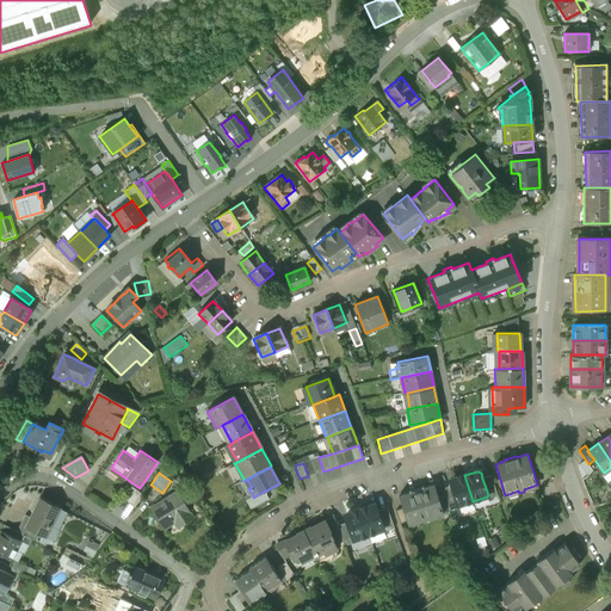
[(464,475),(452,479),(450,483),(451,488),(457,506),(458,505),(473,501),(464,475)]
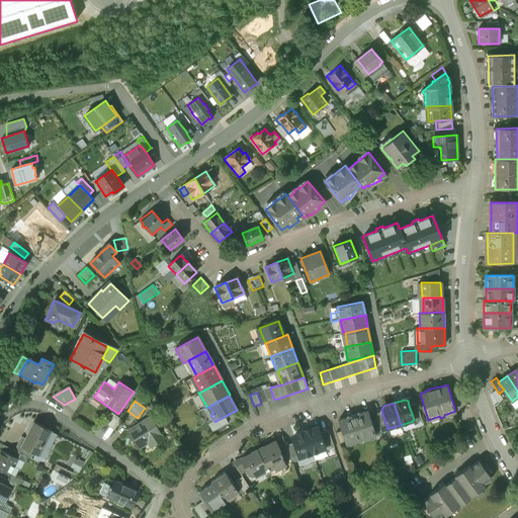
[(414,420),(413,421),(414,423),(422,421),(417,403),(409,406),(414,420)]
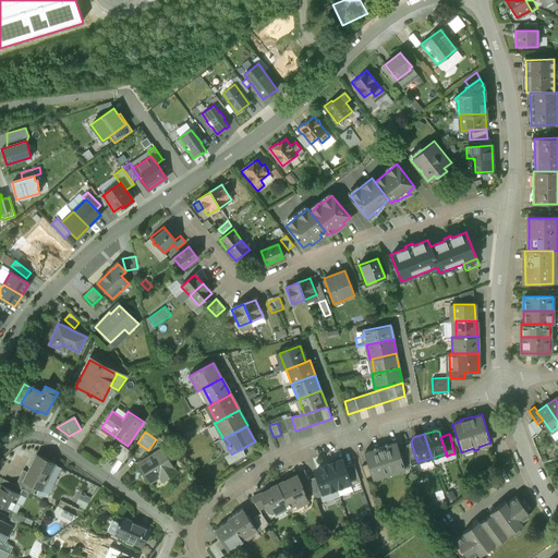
[(120,444),(112,455),(123,462),(131,451),(120,444)]
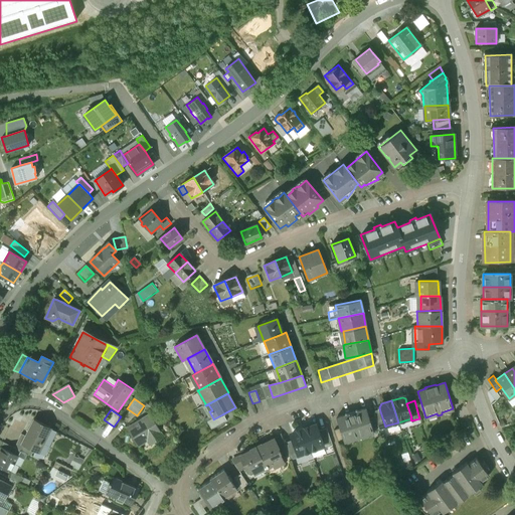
[(373,434),(373,431),(369,419),(366,409),(353,413),(353,414),(349,415),(349,414),(336,419),(339,428),(343,441),(344,443),(346,443),(345,440),(349,439),(350,441),(367,436),(367,433),(371,432),(372,435),(373,434)]
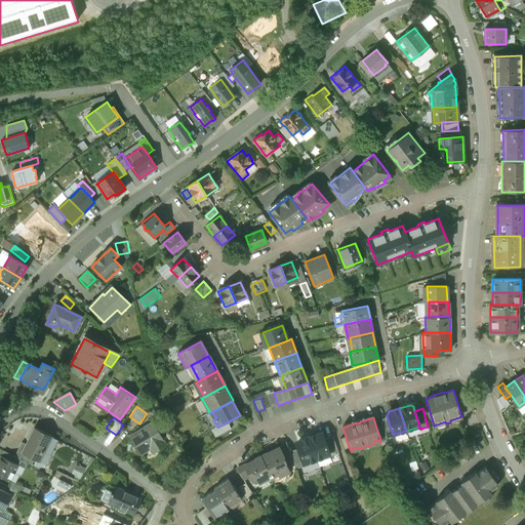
[(393,435),(388,419),(380,421),(382,426),(386,437),(387,439),(395,437),(394,434),(393,435)]
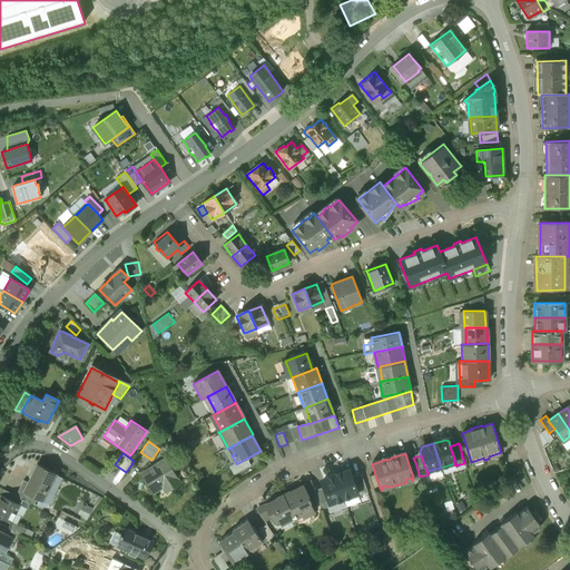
[(165,459),(141,473),(153,492),(167,483),(169,489),(179,482),(165,459)]
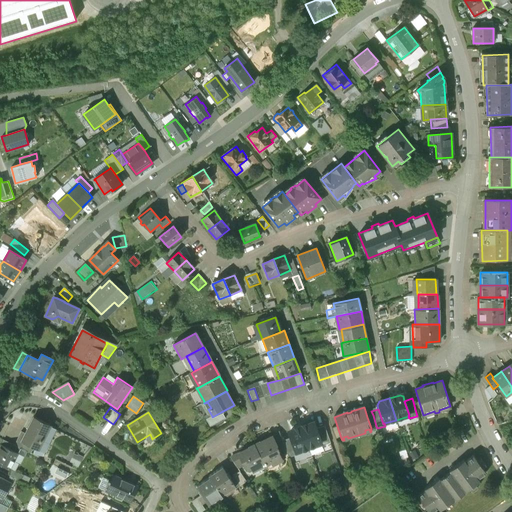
[(212,417),(212,416),(206,419),(210,427),(225,419),(221,412),(212,417)]
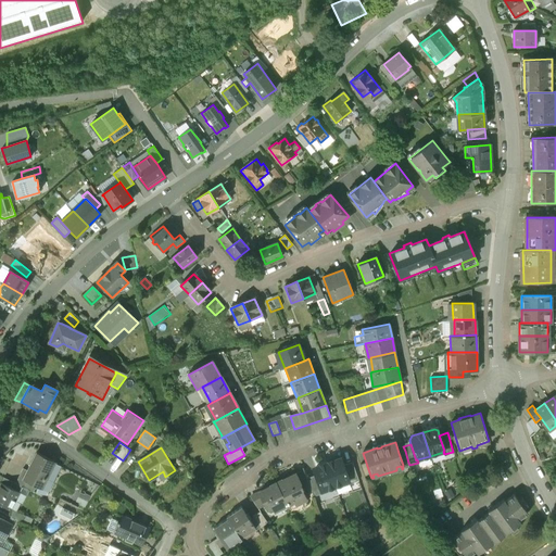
[(408,463),(405,451),(399,453),(403,465),(408,463)]
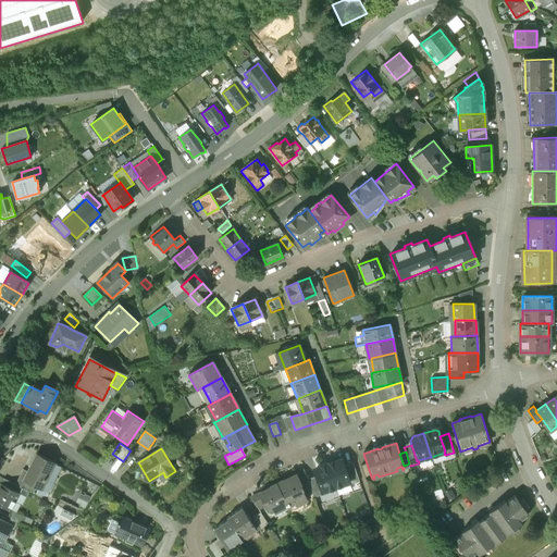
[(36,492),(39,493),(47,495),(53,482),(46,479),(53,461),(36,453),(24,477),(23,480),(36,487),(38,487),(36,492)]
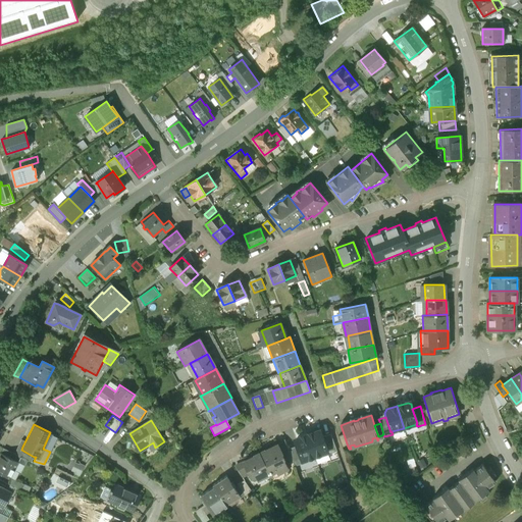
[(322,437),(321,433),(317,431),(307,435),(315,457),(327,453),(327,452),(322,437)]
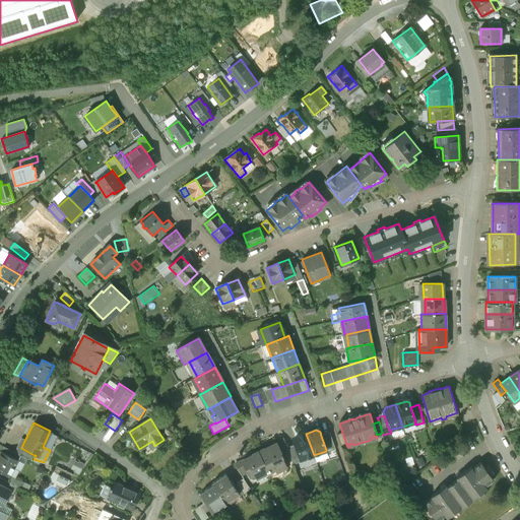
[(329,433),(321,436),(326,450),(326,451),(327,453),(336,450),(329,433)]
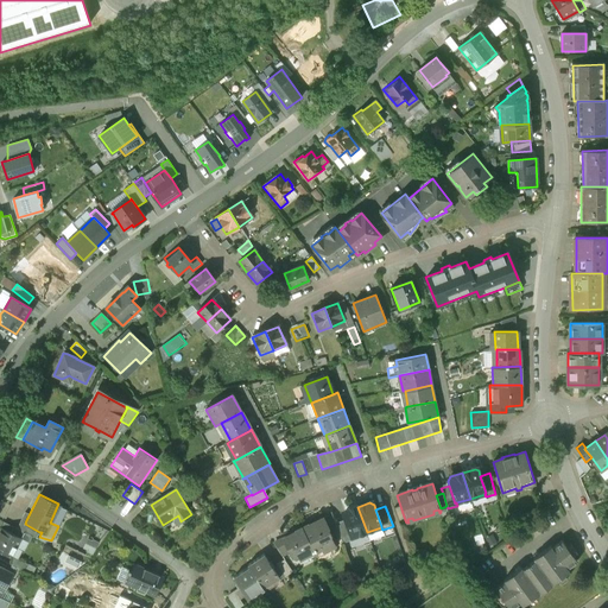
[(405,520),(400,506),(394,508),(399,521),(405,520)]
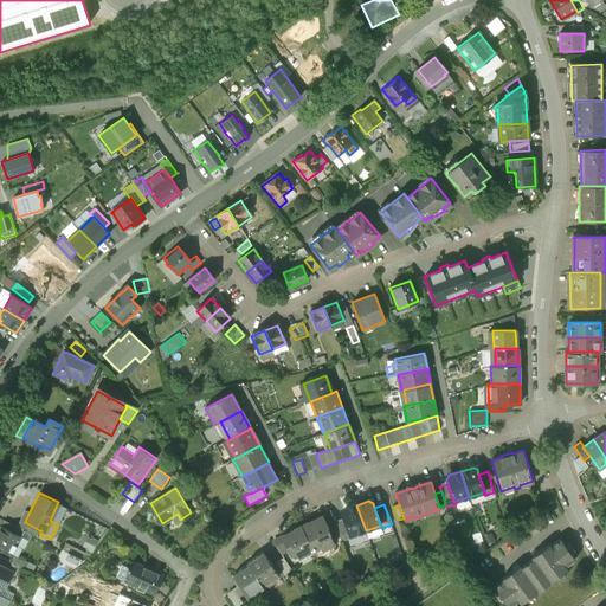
[(356,505),(345,509),(342,514),(345,519),(350,536),(352,536),(366,530),(356,505)]
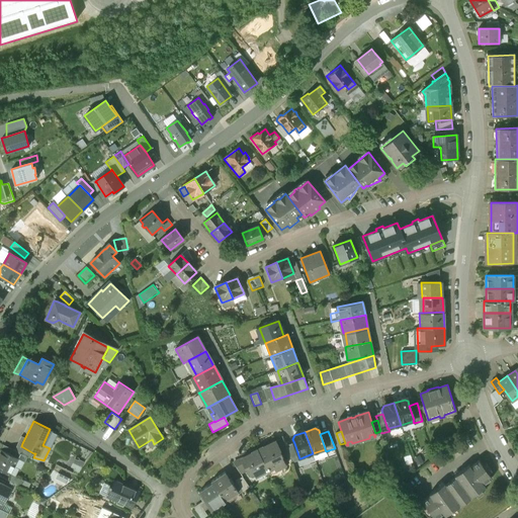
[(281,452),(286,449),(285,446),(282,438),(275,441),(276,442),(281,452)]
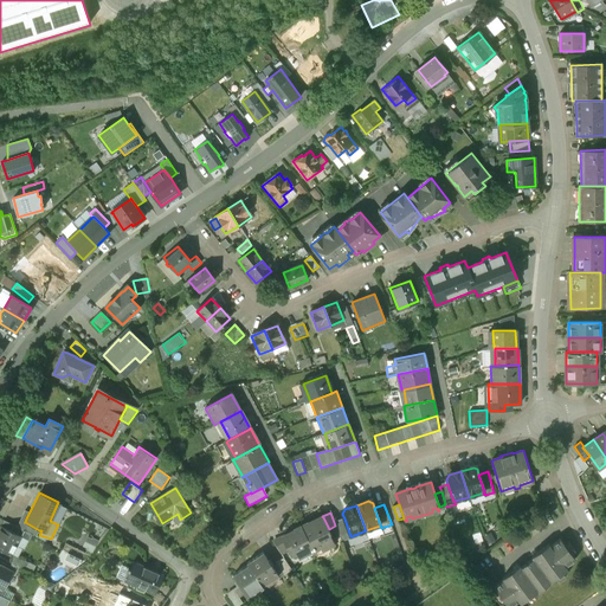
[(36,536),(39,530),(25,522),(26,519),(21,516),(17,527),(36,536)]
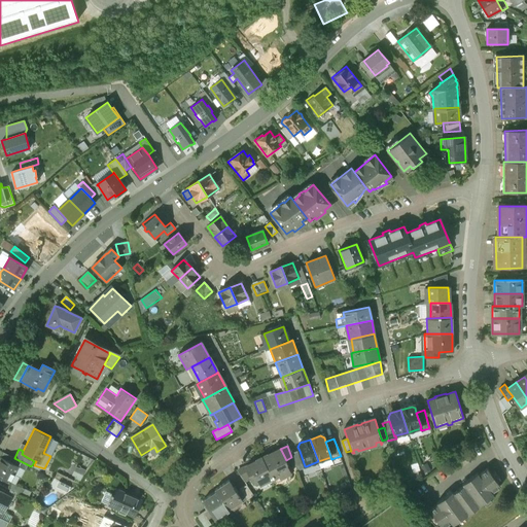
[(286,460),(281,450),(268,456),(268,455),(261,458),(273,479),(276,477),(278,476),(279,477),(280,479),(291,473),(286,464),(287,464),(286,460)]
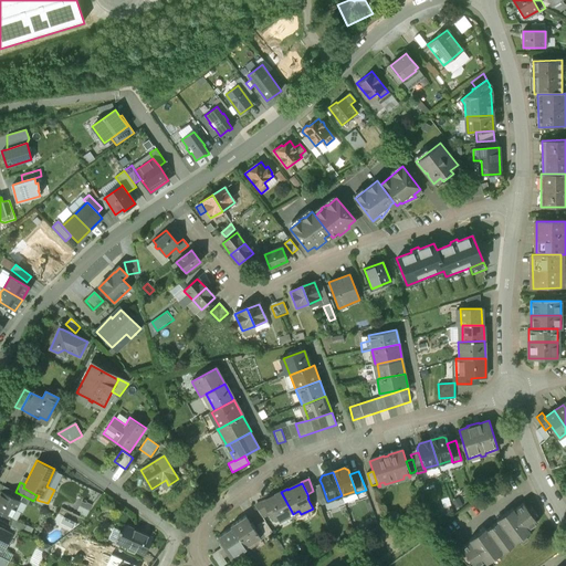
[(327,501),(322,484),(312,488),(313,491),(318,506),(329,503),(328,501),(327,501)]
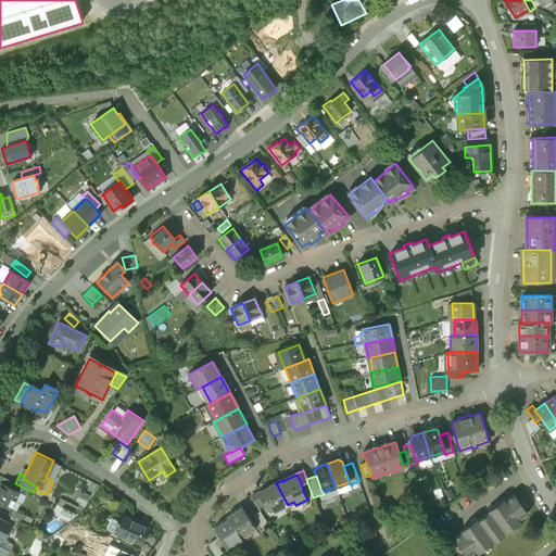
[(20,492),(1,482),(0,483),(0,504),(10,509),(20,492)]
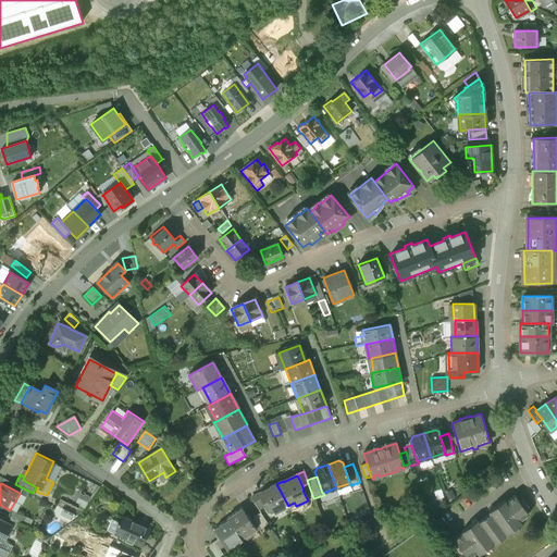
[(288,506),(276,484),(271,486),(272,487),(259,494),(264,506),(267,510),(272,507),(274,512),(288,506)]
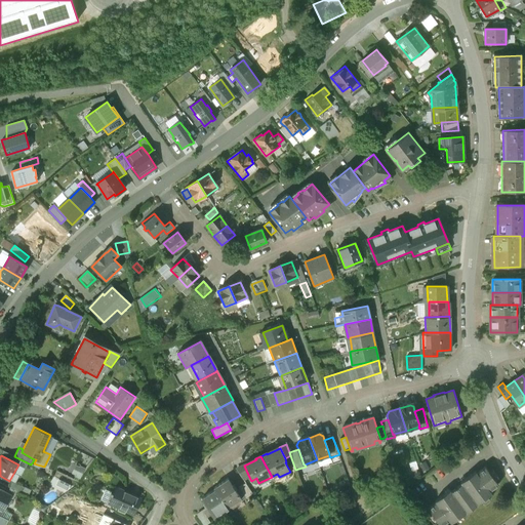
[(78,462),(72,473),(81,478),(86,468),(78,462)]
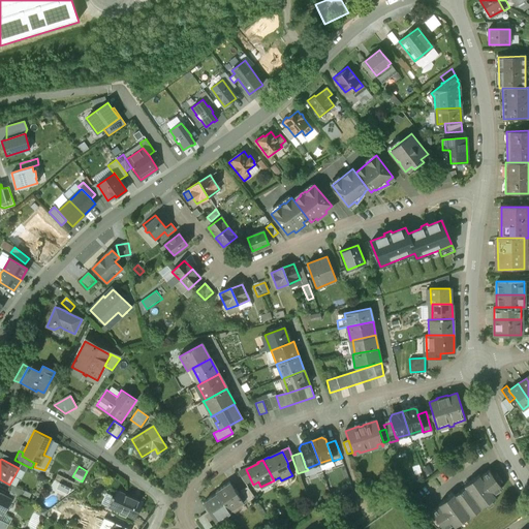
[(239,473),(245,484),(251,480),(246,469),(239,473)]
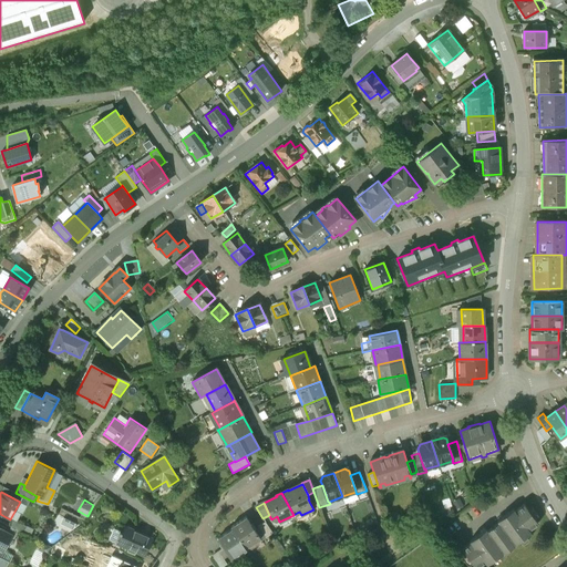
[(471,543),(462,549),(475,566),(477,566),(485,562),(487,565),(503,553),(504,553),(515,545),(515,544),(532,532),(529,529),(538,523),(524,504),(515,511),(514,508),(497,521),(498,522),(487,531),(485,528),(470,540),(471,543)]
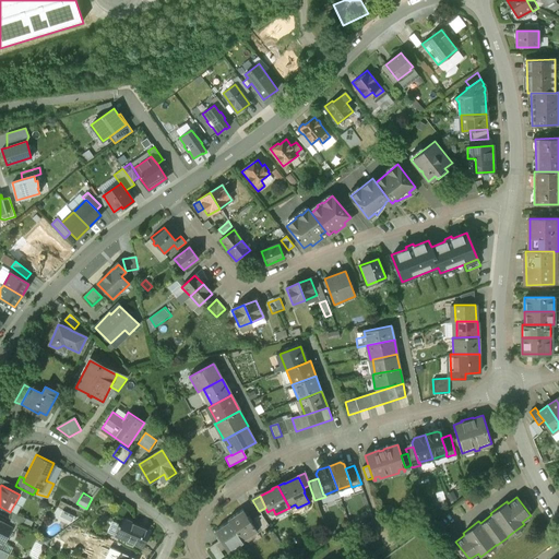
[(229,521),(242,540),(257,532),(242,510),(228,520),(229,521)]
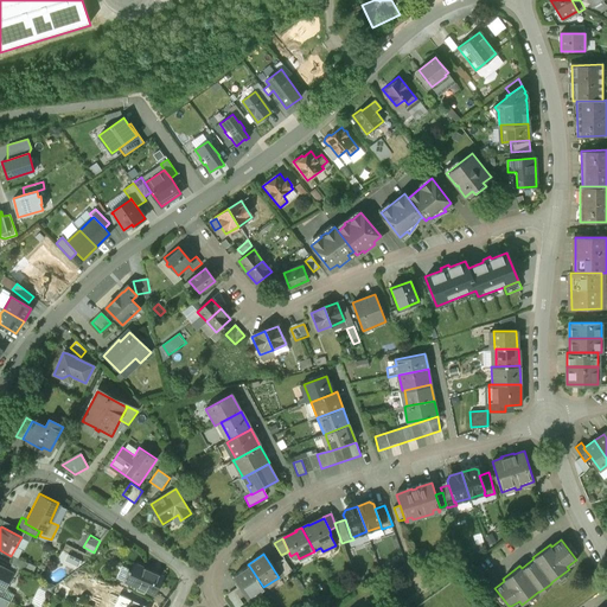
[(16,557),(12,563),(25,570),(29,563),(16,557)]
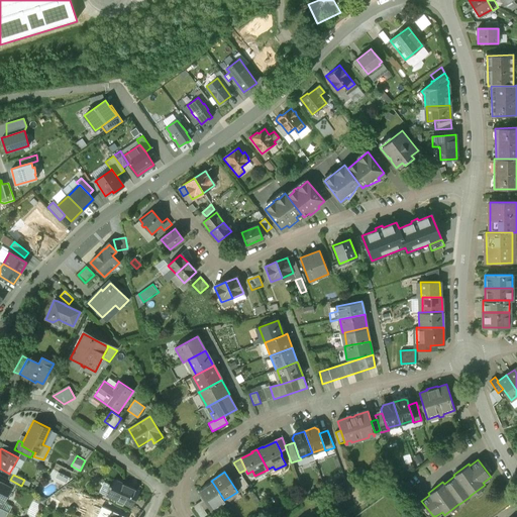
[(241,476),(235,480),(242,491),(248,486),(241,476)]
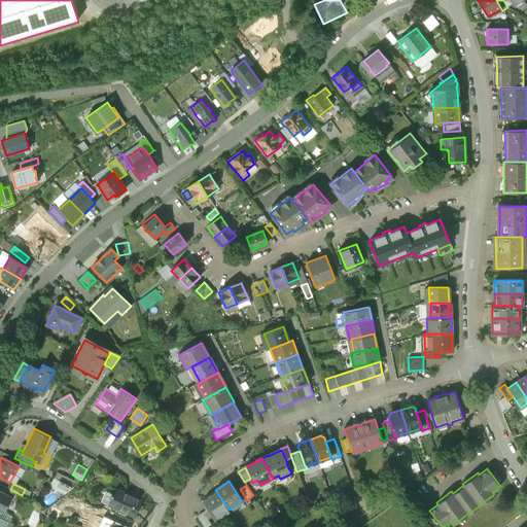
[(106,491),(102,501),(135,516),(142,500),(116,489),(113,494),(106,491)]
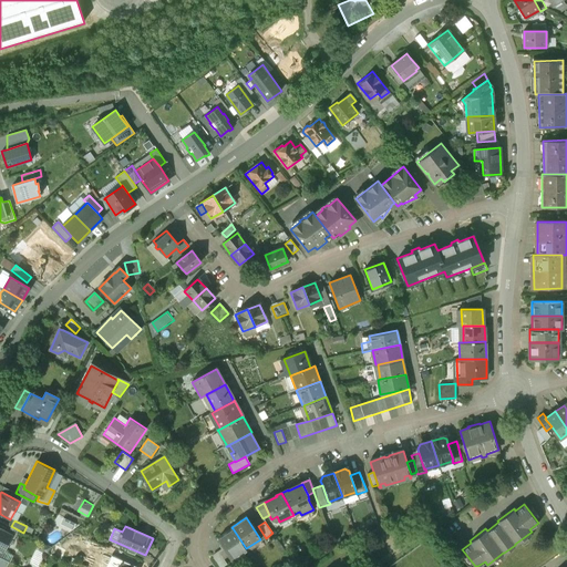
[(0,548),(4,550),(12,534),(0,528),(0,548)]
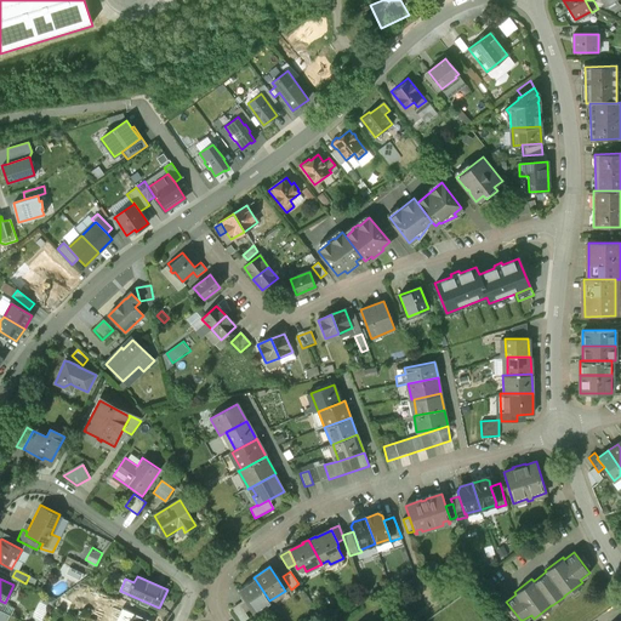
[(269,600),(255,579),(239,590),(254,611),(269,600)]
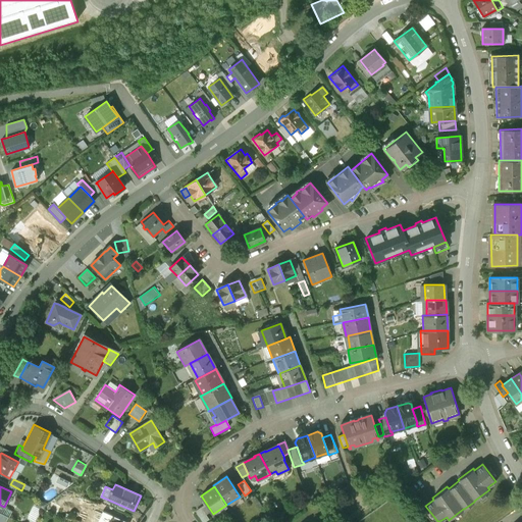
[(202,509),(196,513),(202,521),(204,521),(209,519),(202,509)]
